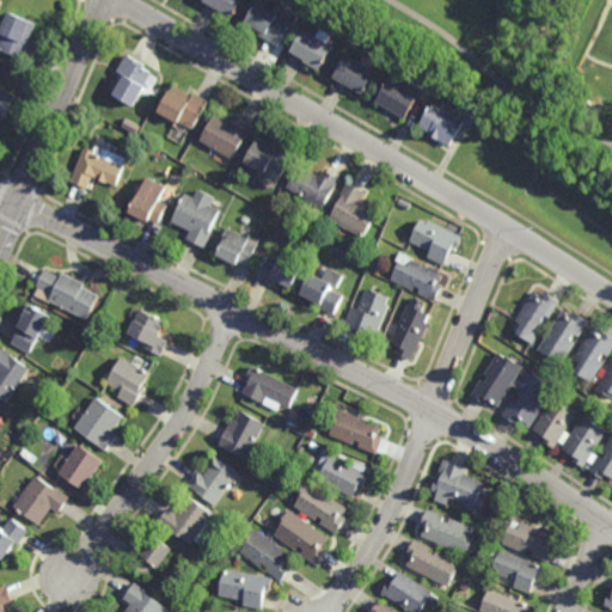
[(239,0),(232,14),(206,0),(239,0)]
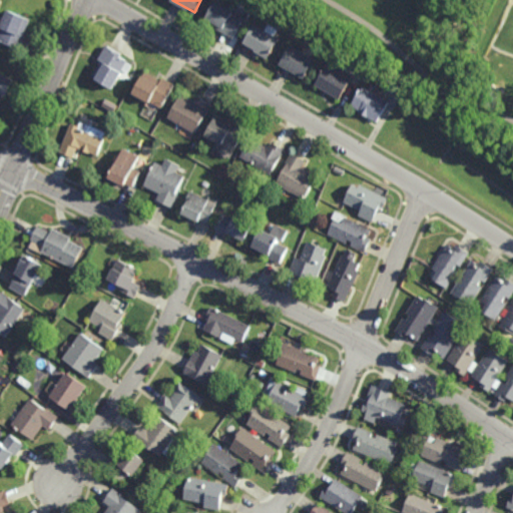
[(232,38),(214,27),(216,24),(204,16),(214,0),(216,0),(244,17),(232,38)]
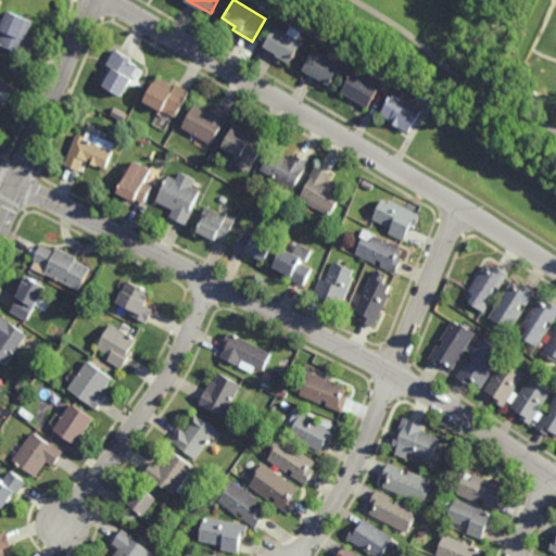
[(25,39),(29,40),(24,54),(0,45),(0,34),(2,29),(0,29),(8,10),(28,19),(28,20),(32,21),(25,39)]
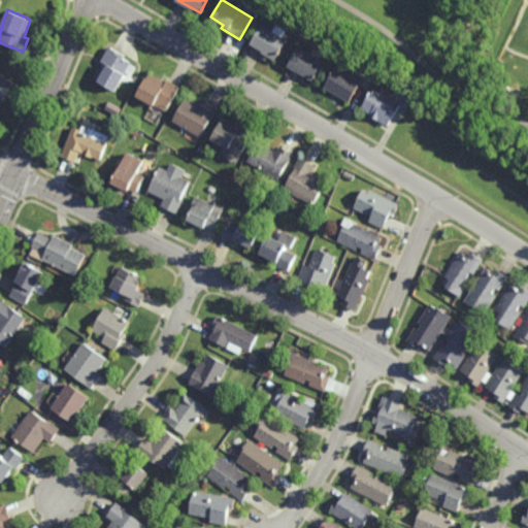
[(272,29),(276,23),(286,29),(282,35),(287,38),(274,59),(261,51),(262,50),(250,42),(261,23),(272,29)]
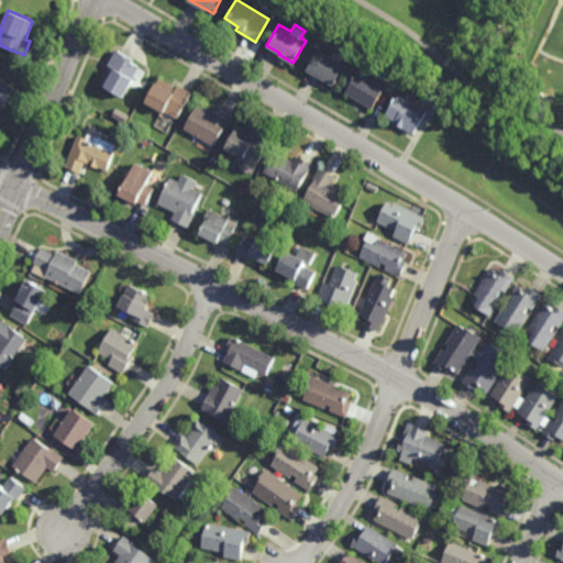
[(334,85),(307,68),(319,47),(346,64),(334,85)]
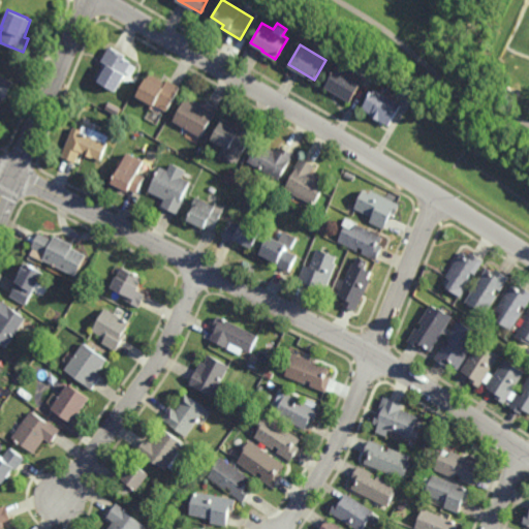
[(132,75),(127,72),(116,91),(98,81),(99,80),(95,78),(103,62),(101,61),(110,45),(126,56),(124,58),(132,62),(132,63),(137,66),(132,75)]
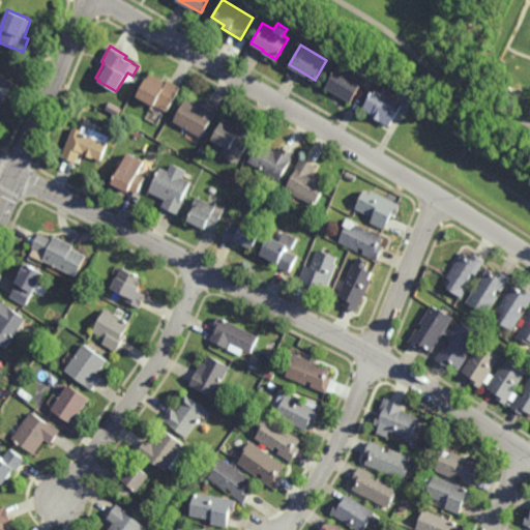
[(352,101),(325,87),(337,66),(363,81),(352,101)]
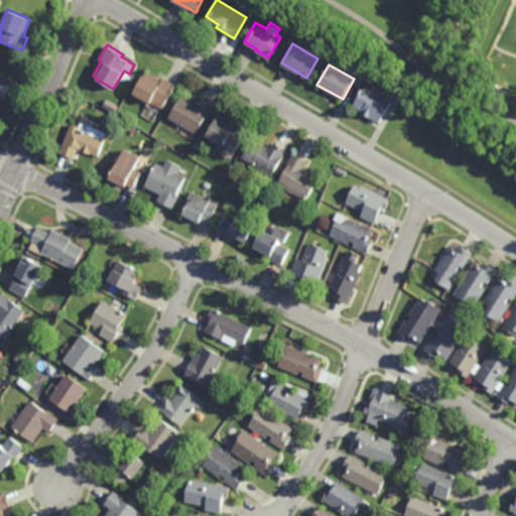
[(162,81),(164,78),(176,84),(162,109),(151,102),(151,103),(134,93),(144,75),(145,76),(146,72),(162,81)]
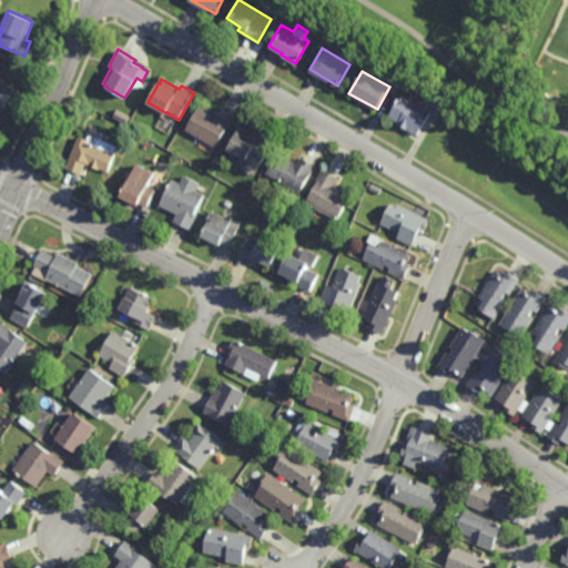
[(6,105),(0,102),(0,80),(14,88),(6,105)]
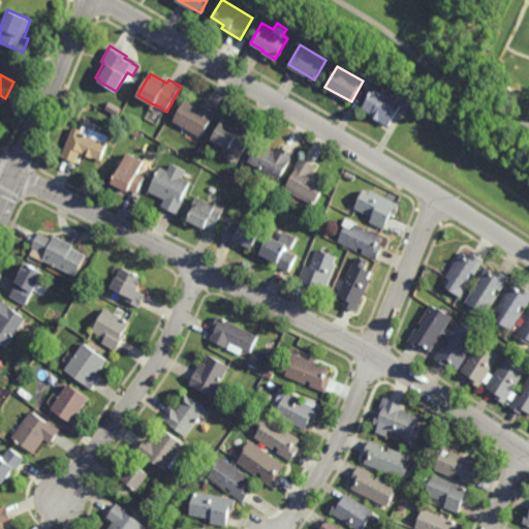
[(391,125),(372,115),(373,114),(363,106),(375,87),(403,104),(391,125)]
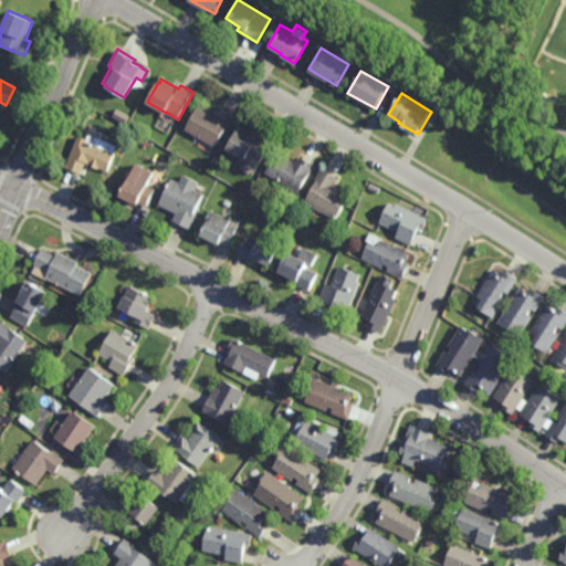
[(233,115),(228,127),(226,126),(216,146),(185,129),(200,102),(217,111),(219,107),(233,115)]
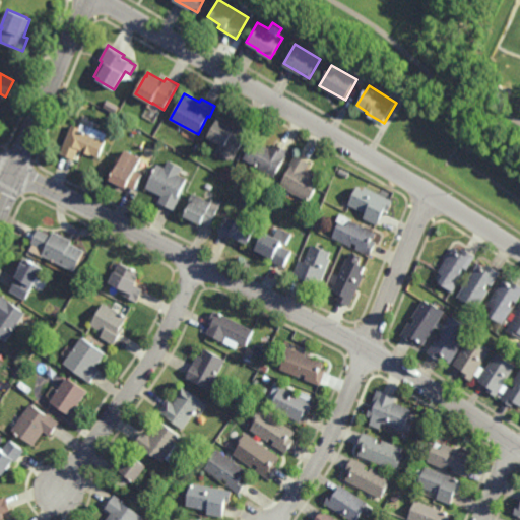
[(236,123),(238,121),(250,127),(233,159),(230,157),(229,159),(224,156),(224,155),(221,153),(226,145),(225,145),(224,146),(207,136),(217,118),(219,115),(236,123)]
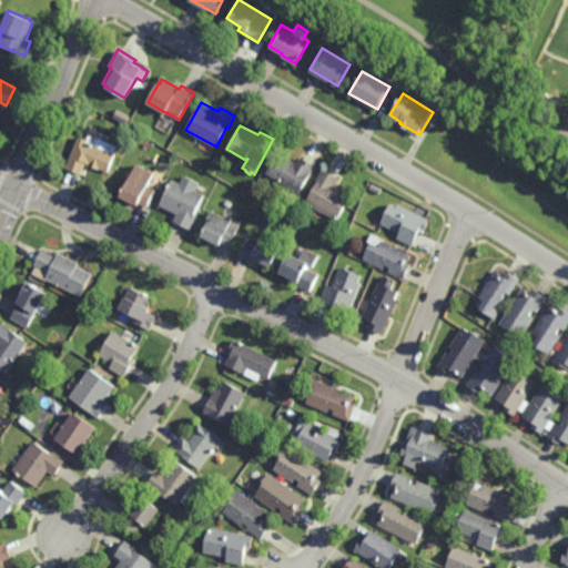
[(118,145),(114,154),(115,154),(108,172),(100,169),(99,170),(85,164),(82,174),(66,168),(79,137),(87,140),(90,133),(118,145)]
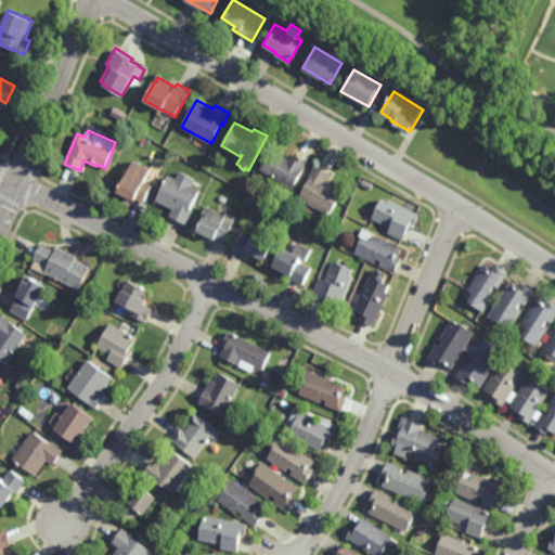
[(286,157),(288,155),(293,157),(295,153),(309,160),(305,168),(304,167),(293,188),(259,168),(271,147),(286,157)]
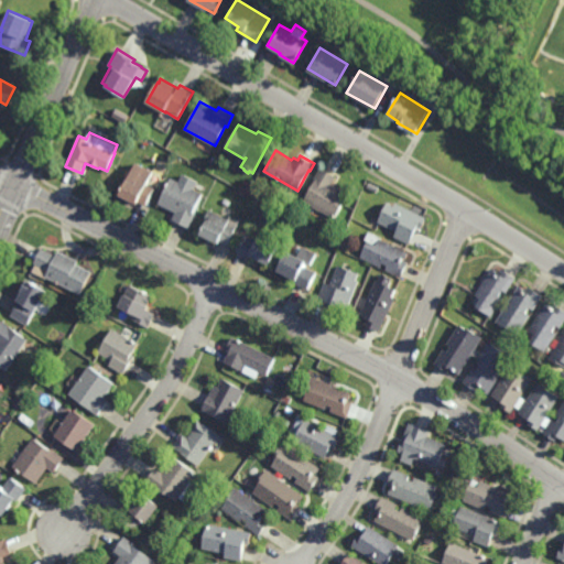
[(154,171),(149,184),(155,187),(147,205),(139,202),(138,204),(120,195),(127,181),(125,180),(130,170),(132,171),(137,162),(154,171)]
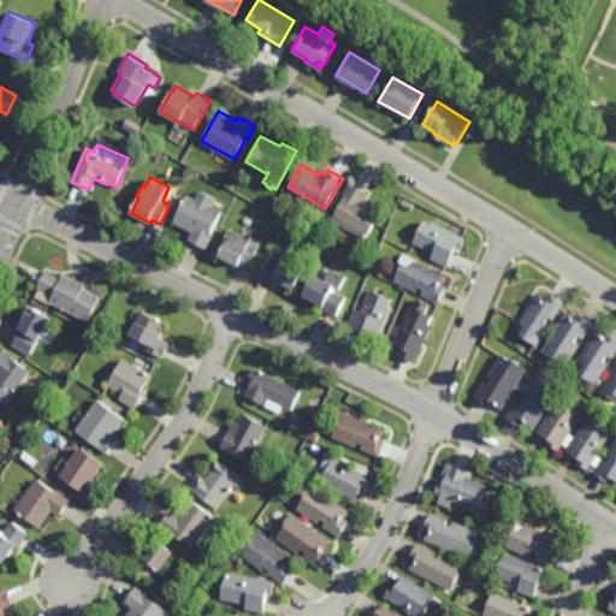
[(366,238),(332,219),(343,200),(341,199),(350,183),(367,193),(362,201),(381,212),(366,238)]
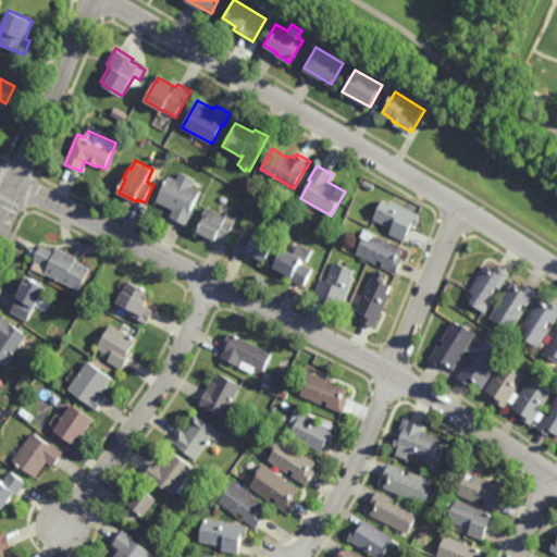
[(193,186),(201,190),(193,210),(194,211),(187,225),(171,217),(174,209),(157,201),(170,175),(177,180),(182,171),(196,178),(193,186)]
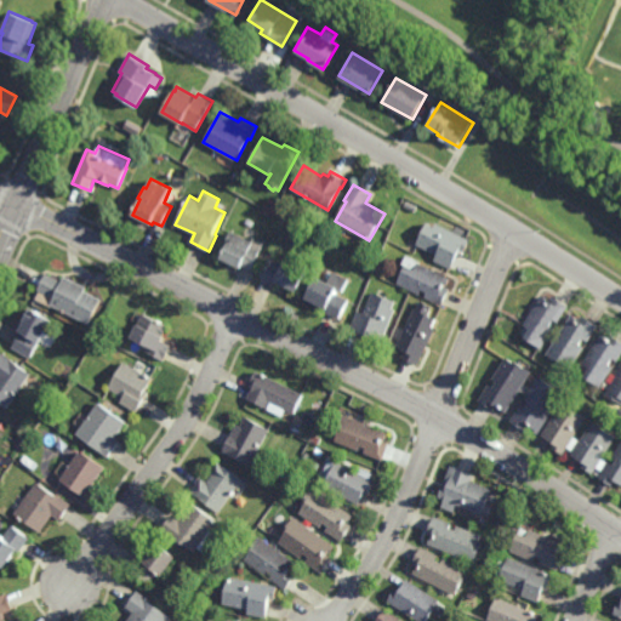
[(434,226),(436,222),(471,239),(465,251),(461,250),(451,269),(434,261),(437,255),(416,244),(427,222),(434,226)]
